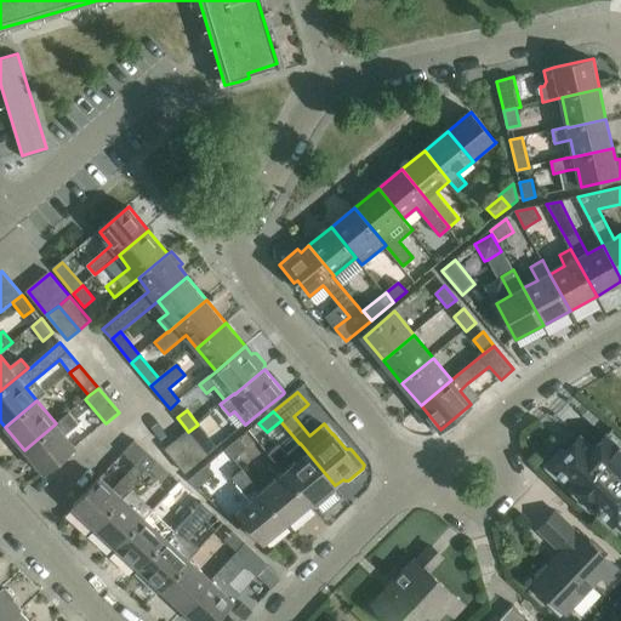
[(56,423),(24,450),(44,474),(77,448),(66,434),(78,423),(69,412),(56,423)]
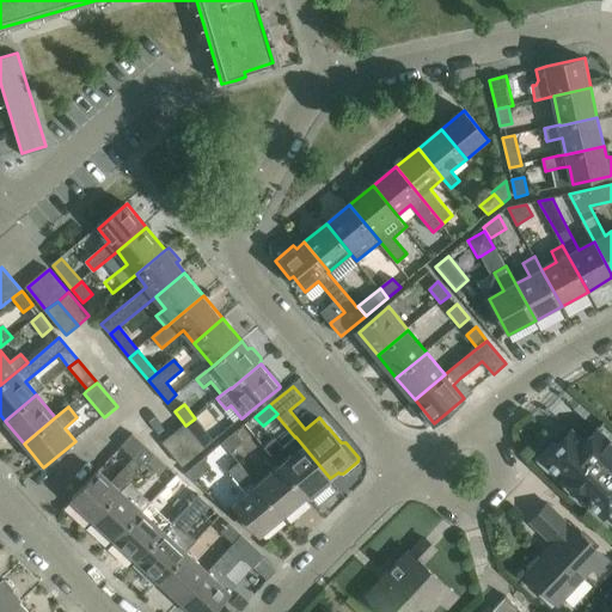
[(195,418),(185,426),(206,448),(214,441),(195,418)]
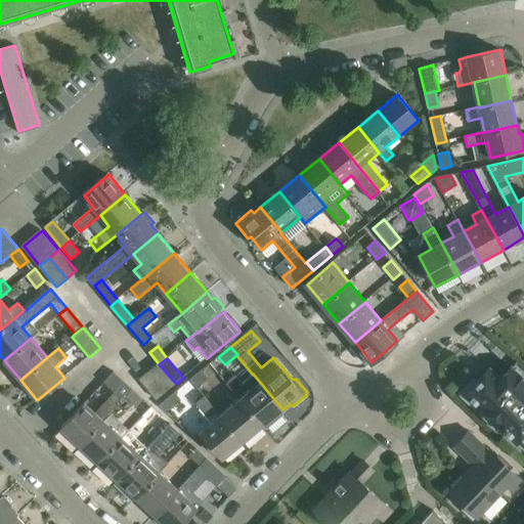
[(159,364),(149,372),(166,392),(176,384),(159,364)]
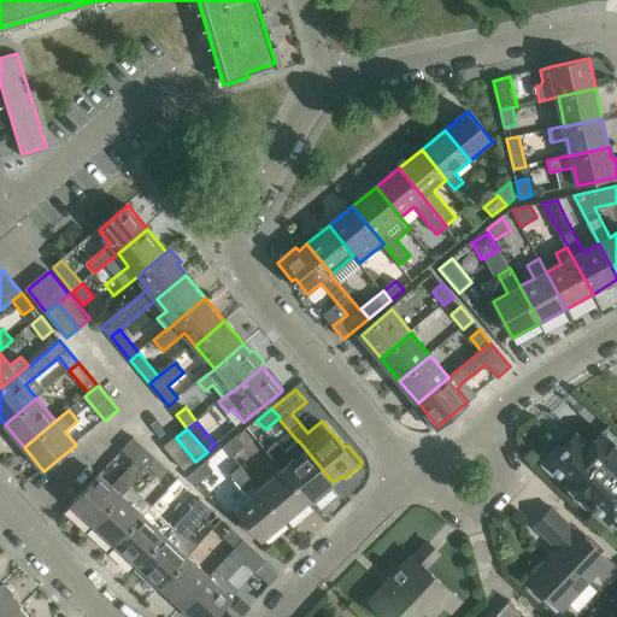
[(552,452),(544,460),(571,486),(616,528),(616,447),(612,444),(601,433),(591,444),(577,432),(571,438),(568,435),(552,452)]
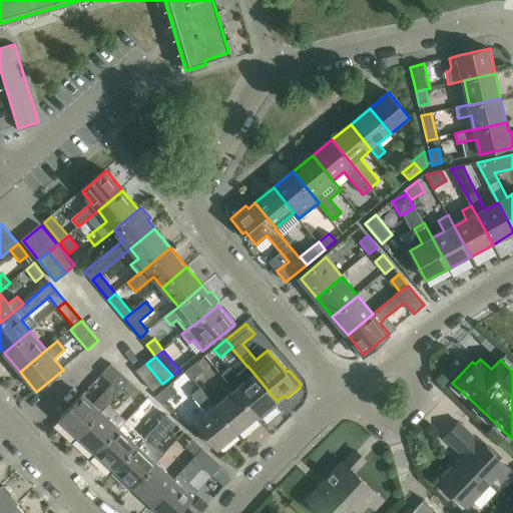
[(186,372),(192,380),(204,370),(198,362),(186,372)]
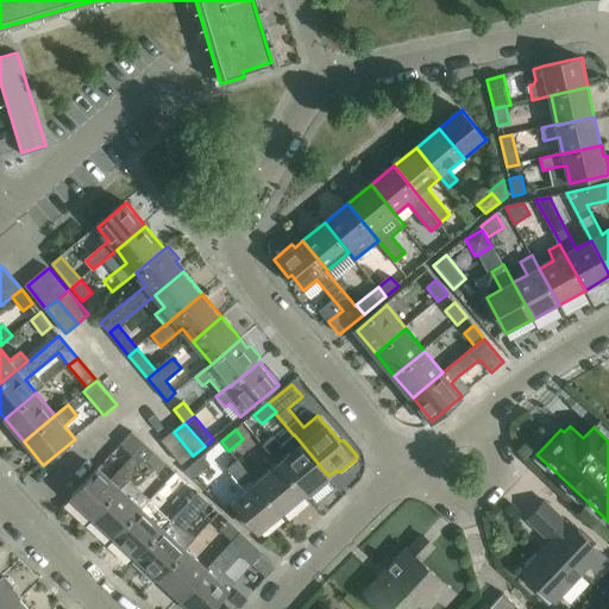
[(174,432),(162,440),(182,464),(193,456),(174,432)]
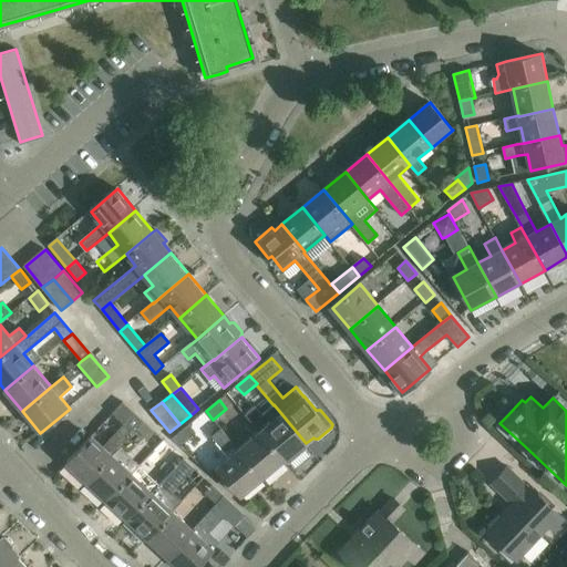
[(93,435),(68,464),(88,484),(114,455),(136,430),(137,431),(145,422),(123,403),(113,414),(124,424),(104,445),(93,435)]
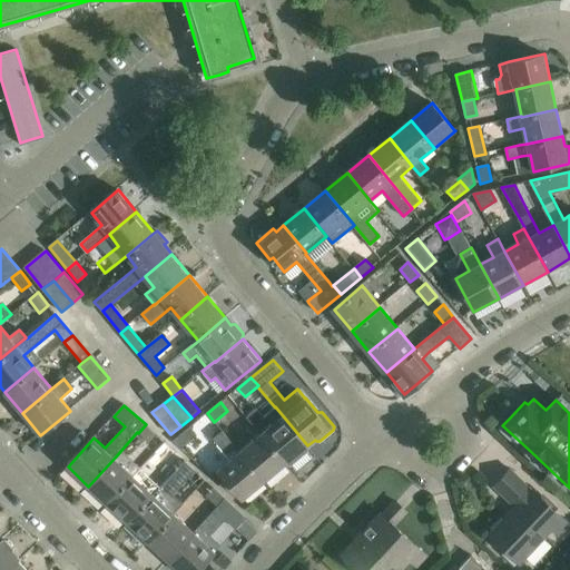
[(257,410),(247,418),(261,435),(262,434),(286,463),(307,445),(275,406),(275,408),(263,418),(257,410)]
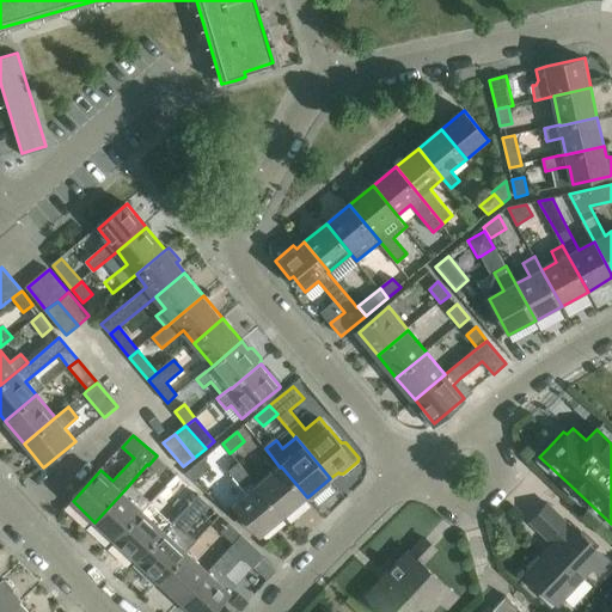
[(157,456),(148,465),(160,476),(169,466),(157,456)]
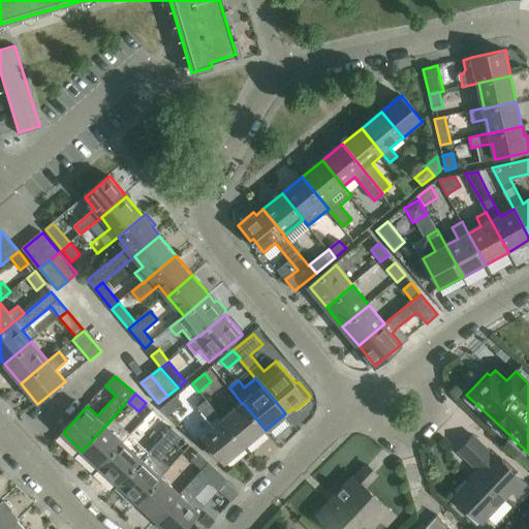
[(177,396),(160,409),(168,416),(183,404),(177,396)]
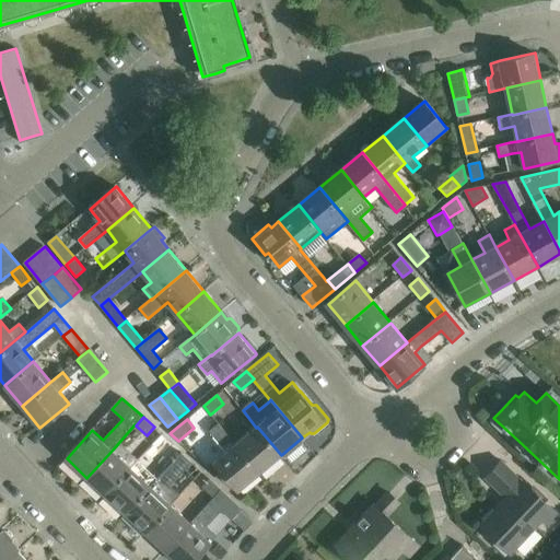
[(219,424),(210,431),(226,452),(214,462),(238,491),(260,473),(236,444),(219,424)]
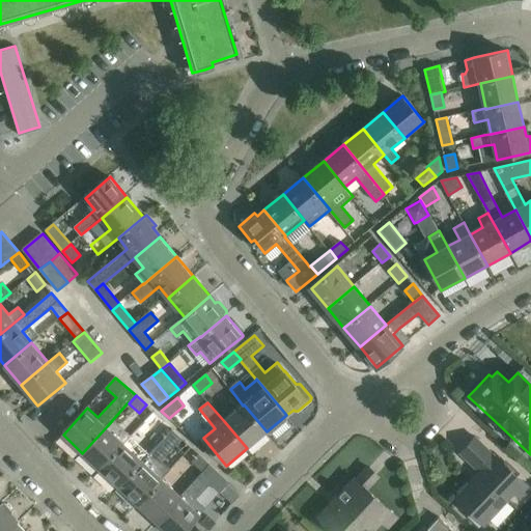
[(243,406),(224,421),(247,448),(267,431),(244,404),(243,406)]
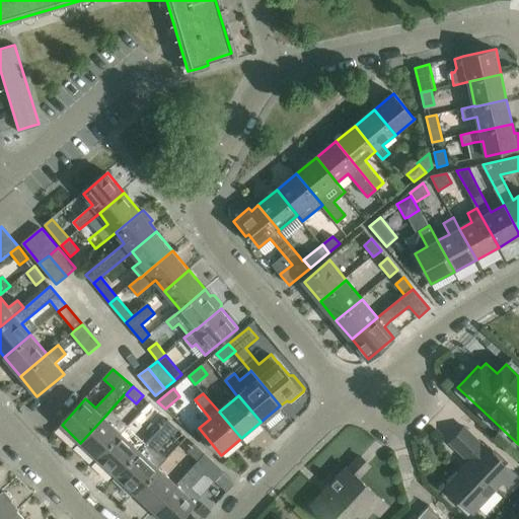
[(150,402),(143,411),(160,427),(162,428),(168,420),(150,402)]
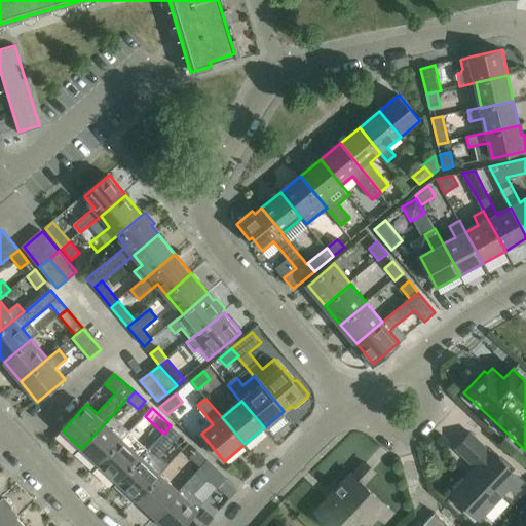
[(106,422),(81,449),(101,465),(124,440),(106,422)]
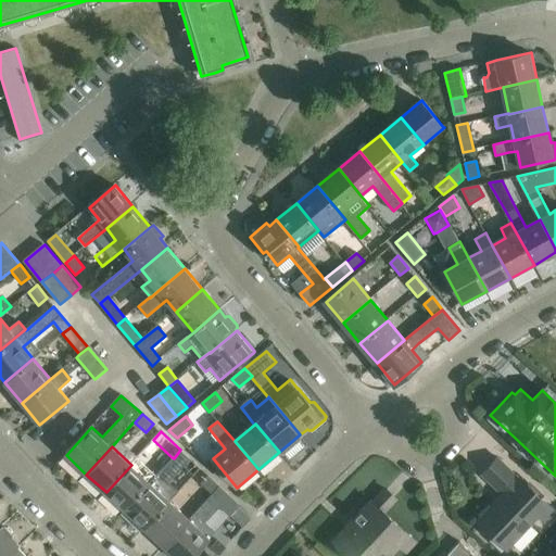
[(180,450),(174,458),(182,466),(190,458),(180,450)]
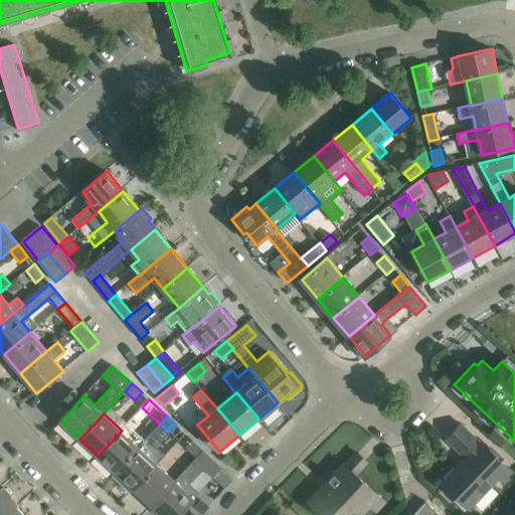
[(148,440),(117,473),(123,480),(122,481),(122,484),(129,490),(131,490),(133,489),(135,490),(159,465),(157,463),(161,459),(152,451),(169,432),(161,424),(159,423),(146,438),(148,440)]
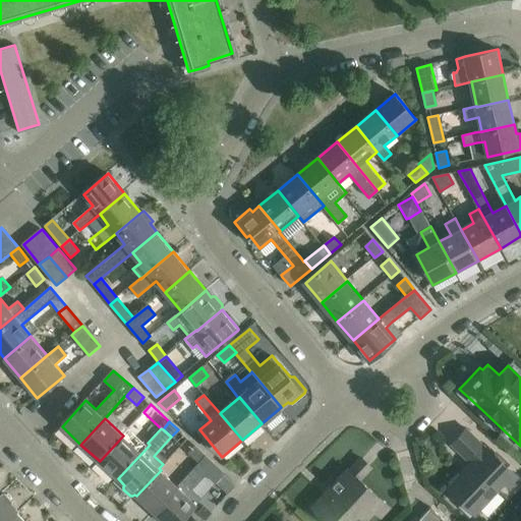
[(472,463),(448,489),(474,514),(504,482),(511,489),(520,479),(487,448),(485,449),(465,429),(452,444),(472,463)]
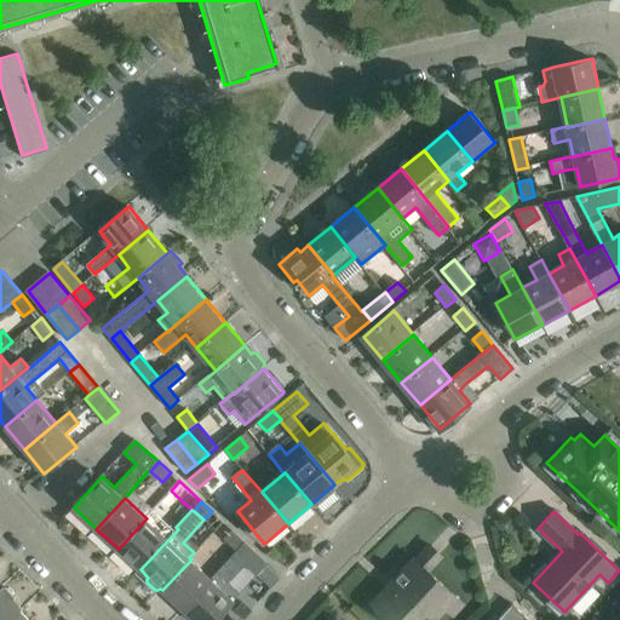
[(147,518),(119,549),(141,569),(178,529),(176,527),(166,518),(158,528),(147,518)]
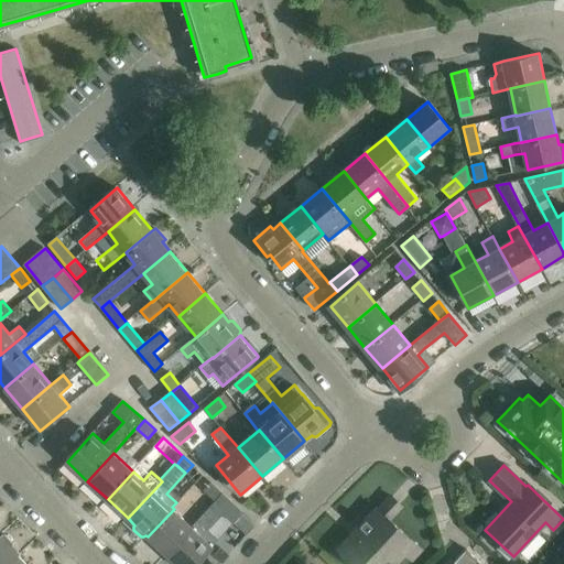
[(212,483),(204,490),(216,502),(224,494),(212,483)]
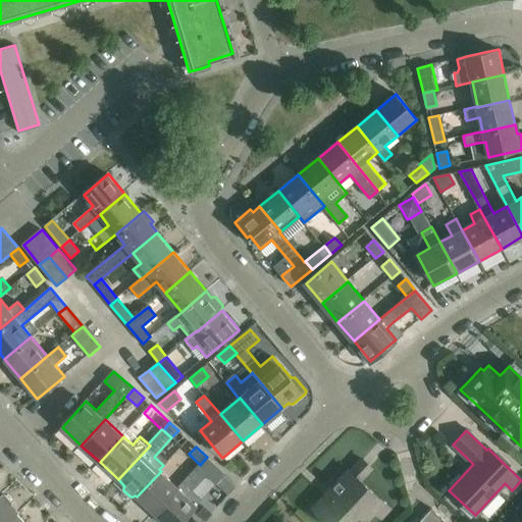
[(179,488),(155,514),(163,521),(183,521),(198,506),(197,505),(203,499),(193,490),(206,476),(216,485),(225,475),(207,457),(200,465),(178,487),(179,488)]
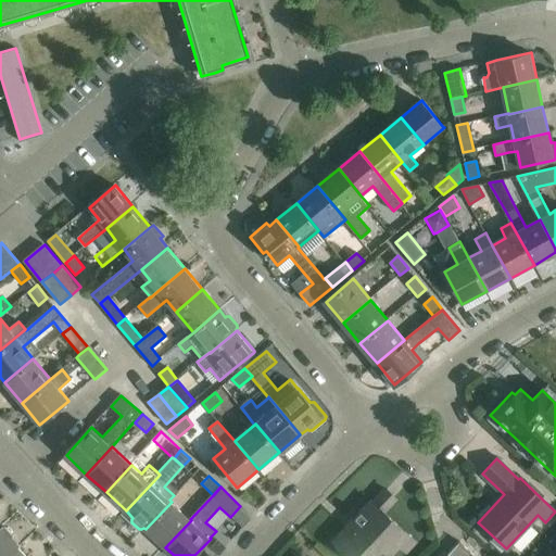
[(373,502),(336,542),(350,555),(388,555),(397,546),(407,555),(418,543),(408,534),(386,513),(397,500),(386,489),(374,503),(373,502)]
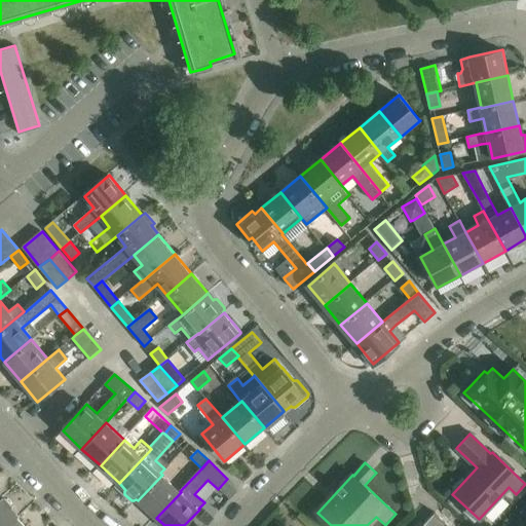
[(162,475),(138,500),(156,518),(181,492),(180,491),(162,475)]
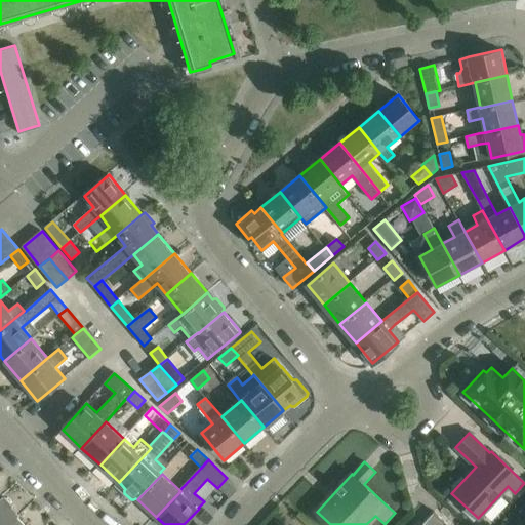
[(0,524),(10,524),(18,519),(10,510),(12,509),(12,506),(6,498),(3,498),(1,499),(0,500),(0,524)]
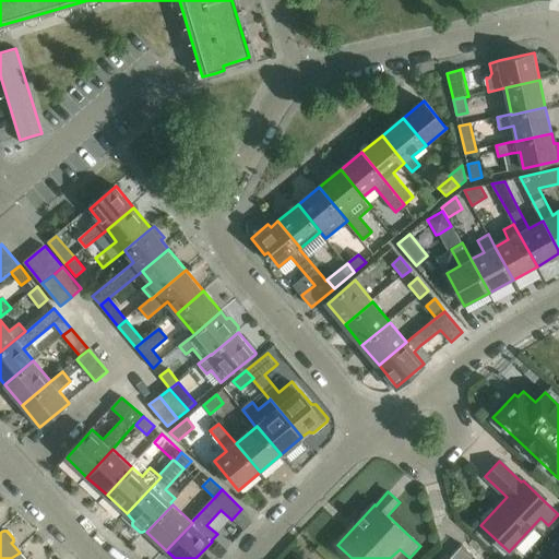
[(218,543),(212,550),(221,558),(228,550),(218,543)]
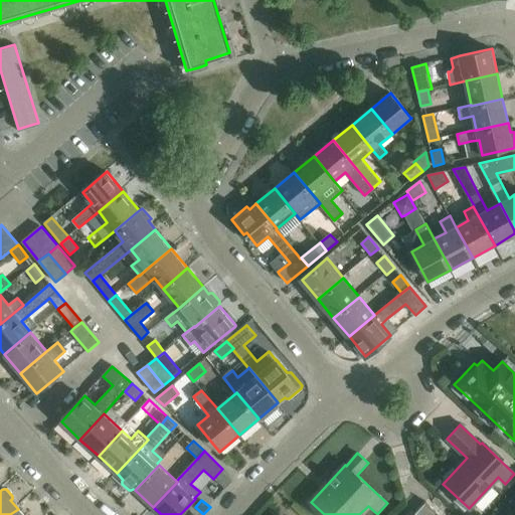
[(411,510),(406,514),(441,514),(425,501),(414,513),(411,510)]
